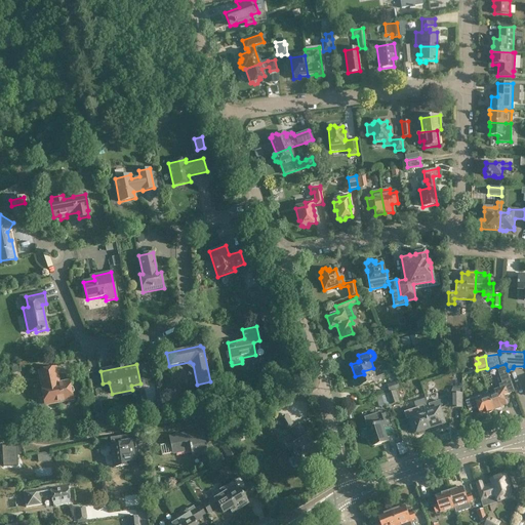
[(496,394),(489,396),(494,409),(495,409),(497,410),(500,409),(501,407),(500,407),(502,406),(501,405),(507,403),(505,396),(509,395),(509,394),(515,392),(508,370),(506,364),(497,366),(503,384),(499,385),(500,388),(495,390),(496,394)]
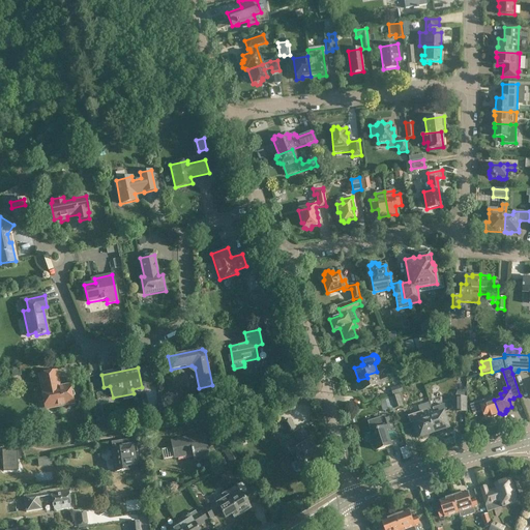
[(72,392),(70,390),(69,385),(57,387),(56,382),(58,381),(56,371),(38,375),(42,390),(41,390),(42,399),(46,399),(47,403),(51,405),(59,404),(59,406),(74,404),(72,398),(74,395),(72,392)]
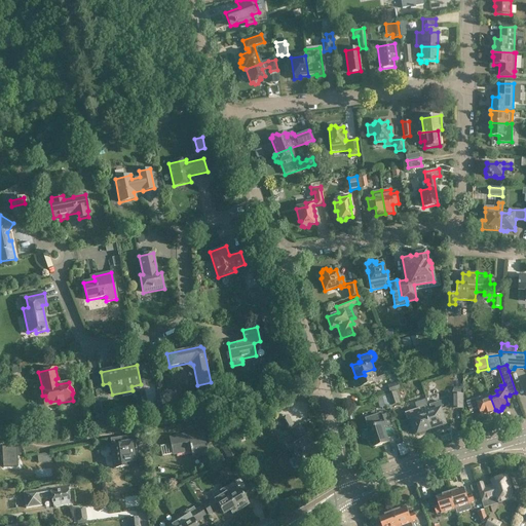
[(357,378),(360,387),(385,379),(383,374),(376,376),(374,372),(375,372),(374,369),(364,372),(365,375),(355,377),(355,378),(357,378)]
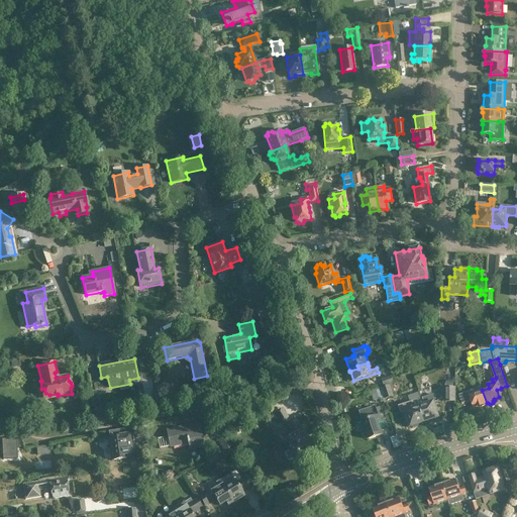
[(269,385),(280,382),(279,375),(268,378),(269,385)]
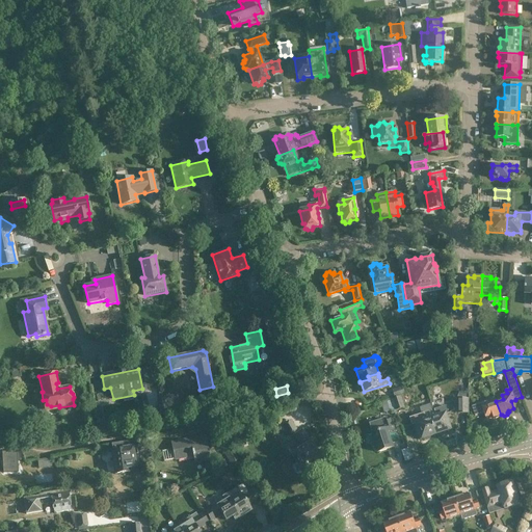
[(393,390),(396,398),(405,395),(403,387),(393,390)]
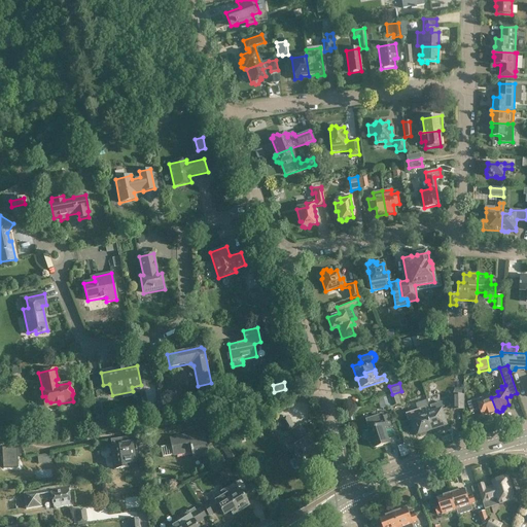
[(393,407),(401,405),(398,393),(389,396),(393,406),(393,407)]
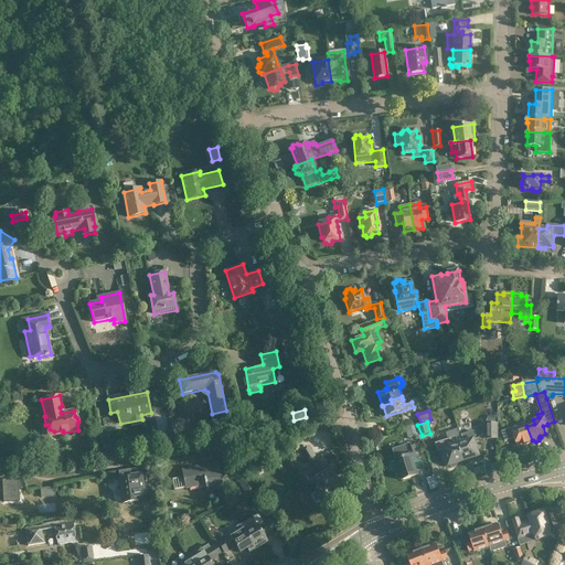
[(531,441),(532,440),(526,426),(525,423),(502,432),(505,443),(515,439),(516,444),(522,443),(522,444),(524,444),(526,445),(530,444),(531,441)]
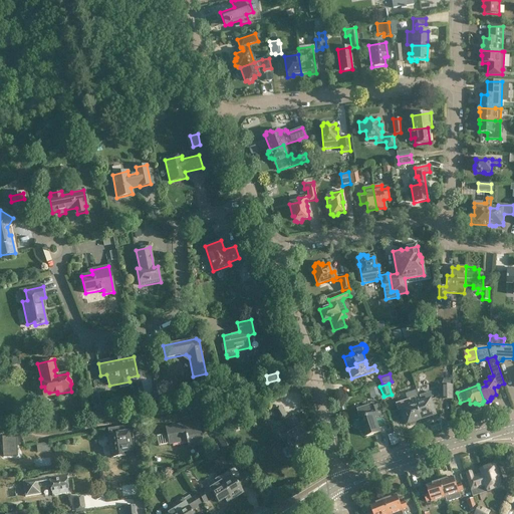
[(443,400),(452,400),(452,386),(443,386),(443,400)]
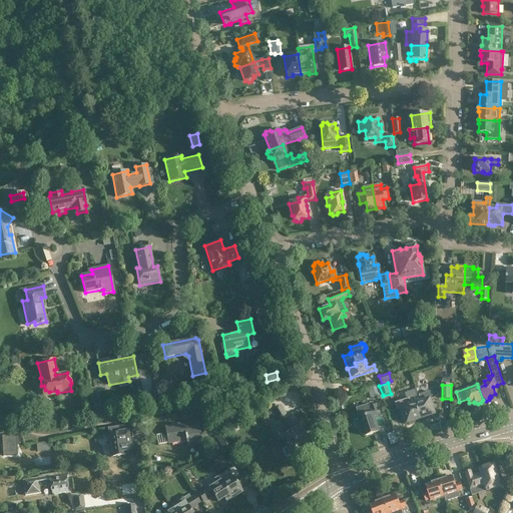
[(379,386),(374,387),(377,397),(383,395),(379,386)]
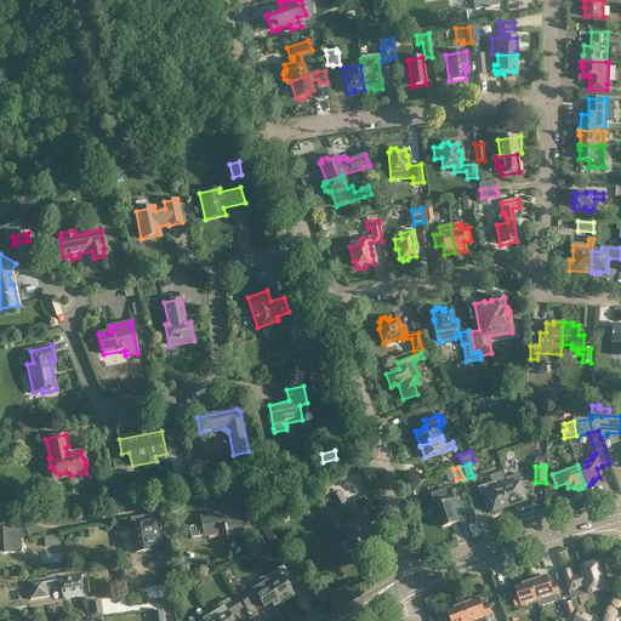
[(523,483),(520,474),(501,480),(510,507),(517,505),(519,505),(524,503),(525,502),(527,501),(520,484),(523,483)]
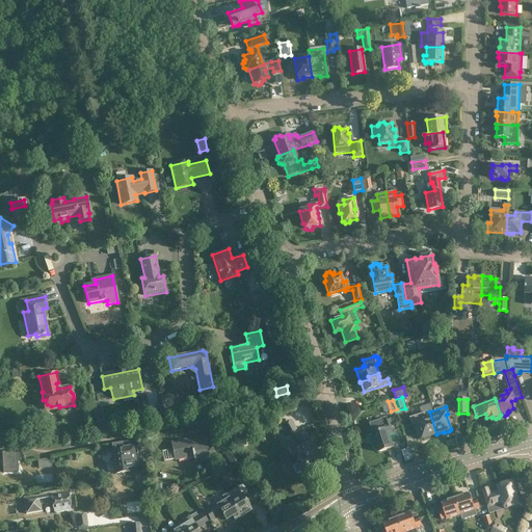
[(430,437),(430,436),(436,434),(429,411),(410,418),(413,425),(418,424),(422,439),(424,439),(426,439),(430,437)]
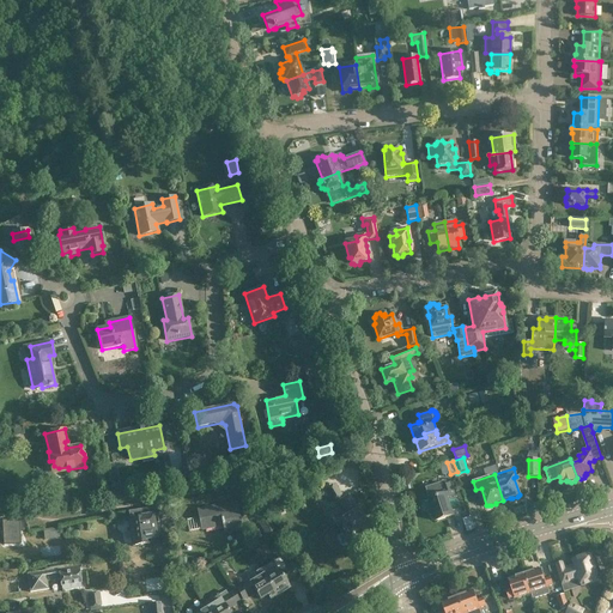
[(177,490),(186,487),(184,479),(175,480),(177,490)]
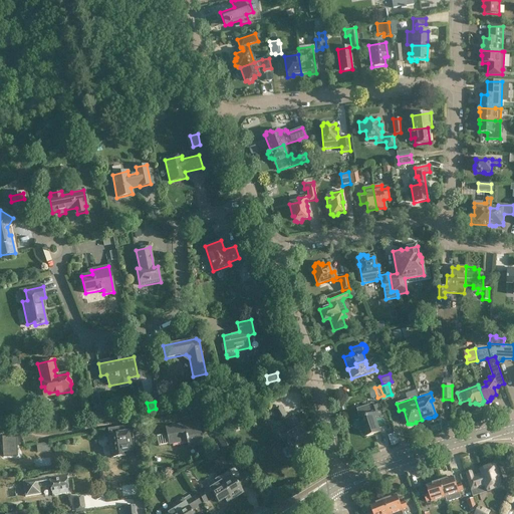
[(369,406),(357,410),(359,417),(360,419),(363,429),(362,430),(361,431),(361,432),(361,433),(361,434),(362,435),(363,436),(364,436),(365,436),(366,437),(379,433),(374,419),(381,416),(377,406),(370,408),(369,406)]
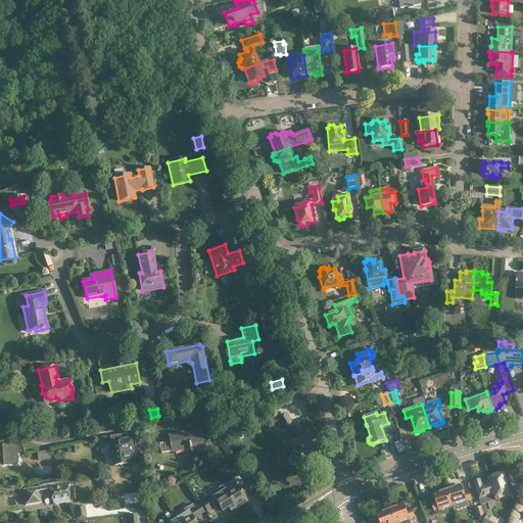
[(292,467),(297,464),(297,465),(316,454),(304,435),(303,435),(301,431),(302,431),(297,423),(289,428),(297,439),(286,446),(292,456),(287,459),(292,467)]
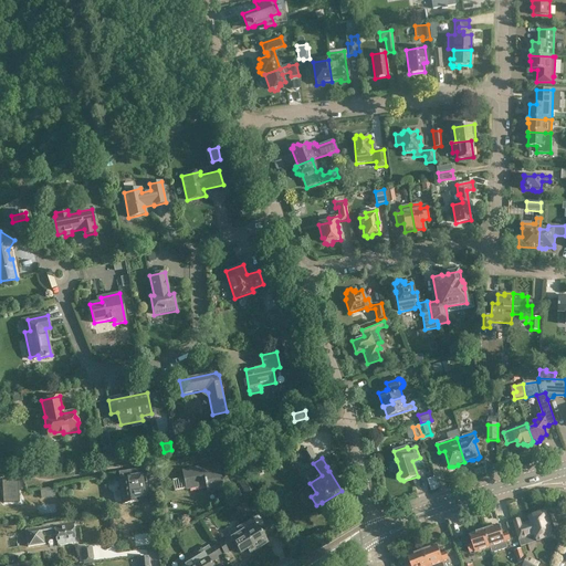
[(206,485),(207,491),(222,489),(219,470),(213,471),(212,465),(182,471),(185,480),(187,479),(189,489),(206,485)]
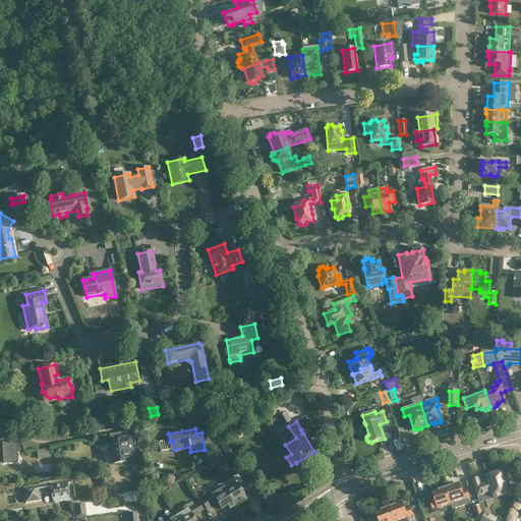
[(135,431),(129,432),(130,446),(137,445),(135,431)]
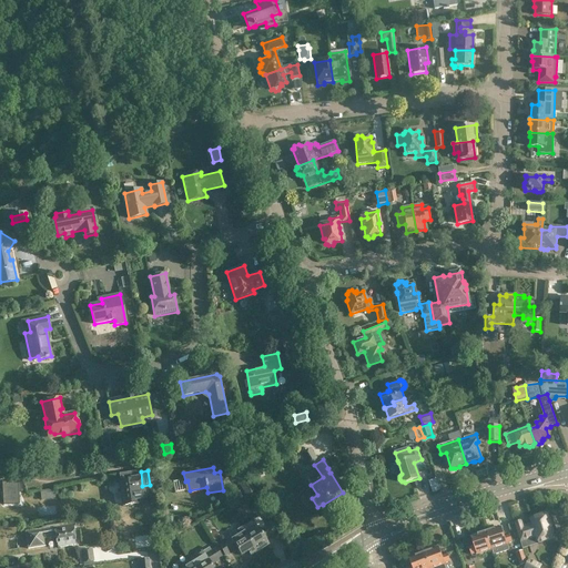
[(241,480),(246,477),(242,470),(236,473),(241,480)]
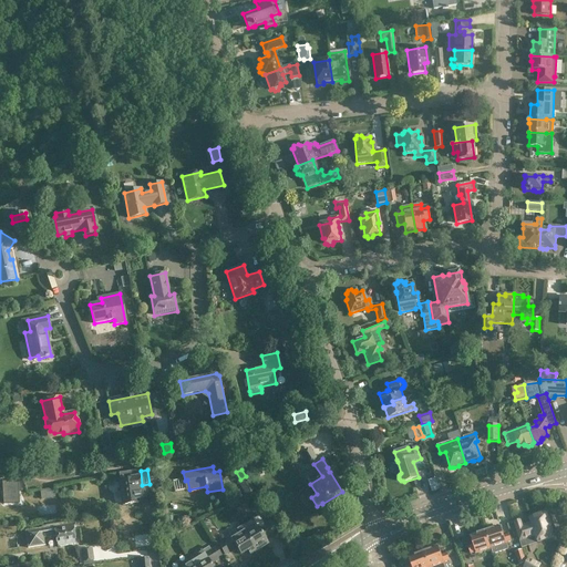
[(142,485),(141,471),(133,472),(120,474),(124,505),(136,503),(136,498),(144,497),(142,485)]
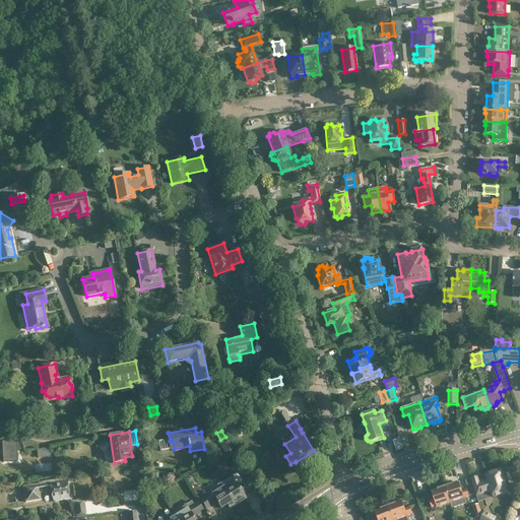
[(3,456),(14,455),(13,445),(2,445),(3,456)]
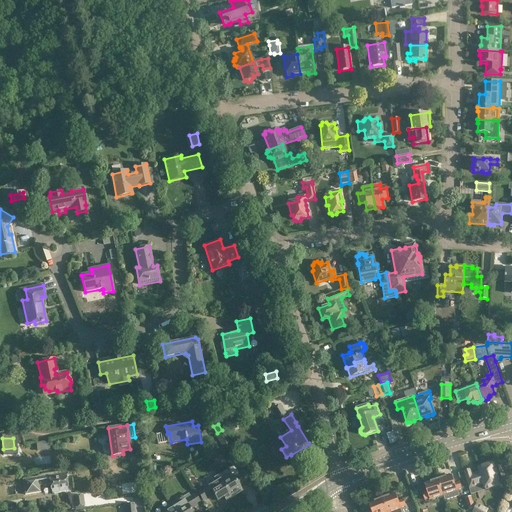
[(48,441),(36,443),(37,451),(49,449),(48,441)]
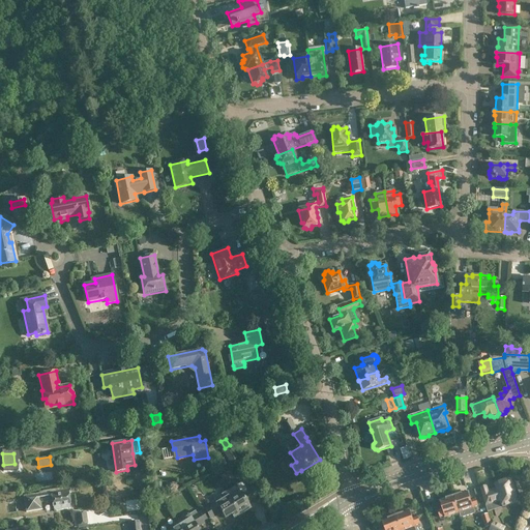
[(496,483),(498,491),(490,493),(488,486),(480,489),(486,504),(501,500),(503,506),(517,502),(516,499),(521,498),(516,480),(510,482),(509,479),(496,483)]
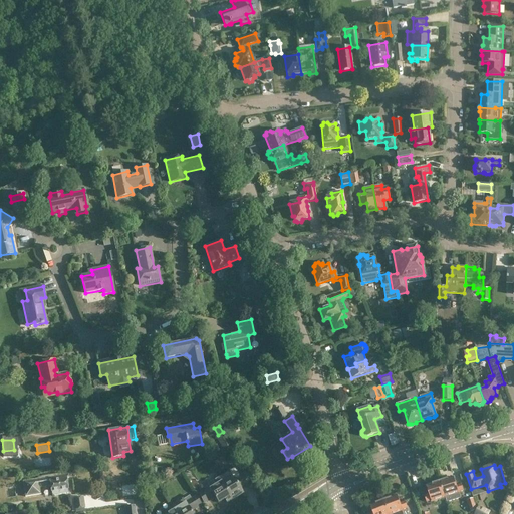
[(240,488),(250,482),(244,472),(234,479),(229,471),(218,478),(229,496),(231,500),(242,493),(240,488)]
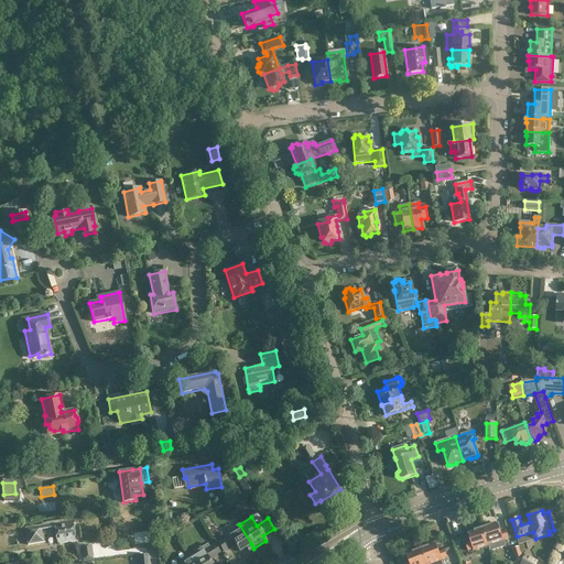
[(76,518),(41,523),(42,525),(24,528),(28,545),(45,542),(43,531),(55,529),(57,544),(74,542),(73,537),(74,537),(72,524),(77,524),(76,518)]
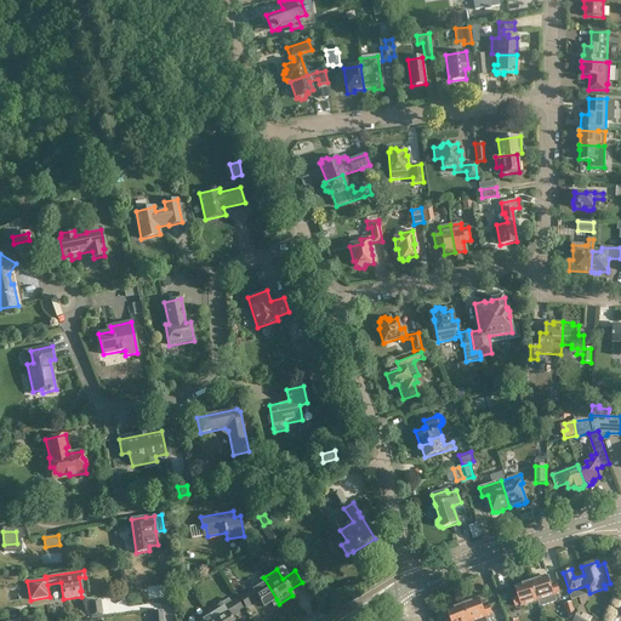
[(277,599),(263,577),(257,581),(260,586),(254,590),(252,588),(240,597),(246,608),(258,600),(263,608),(277,599)]
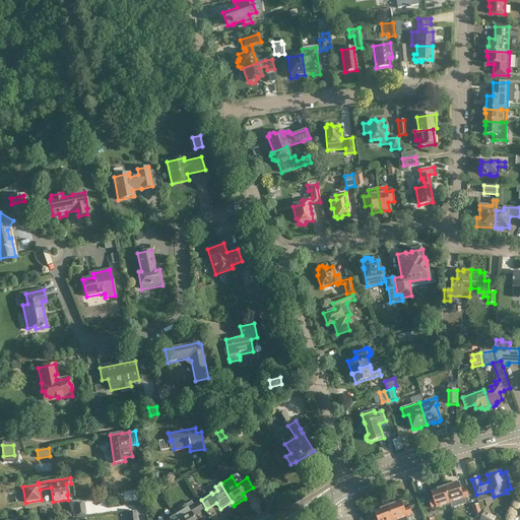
[(448,486),(446,488),(451,503),(450,503),(452,508),(460,506),(466,504),(464,499),(464,498),(469,497),(466,490),(462,491),(459,483),(453,485),(450,485),(448,486)]
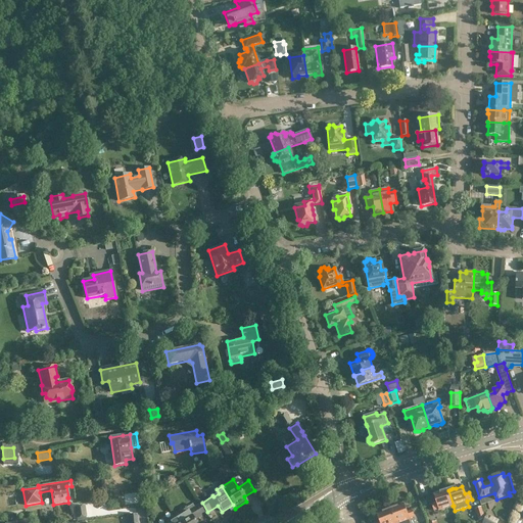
[(198,488),(194,491),(199,501),(203,497),(198,488)]
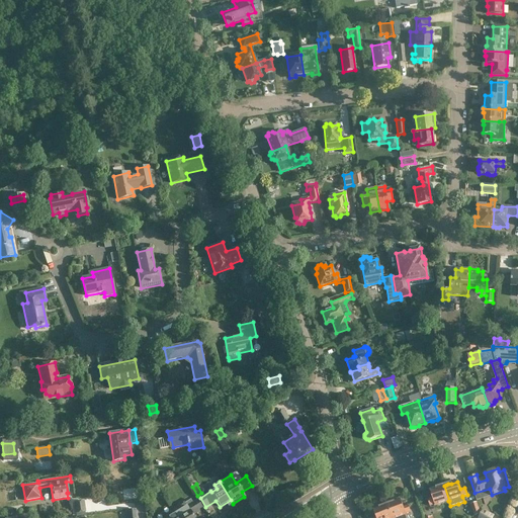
[(435,505),(448,501),(449,501),(444,486),(442,486),(439,486),(437,488),(430,490),(433,498),(428,499),(430,506),(435,505)]
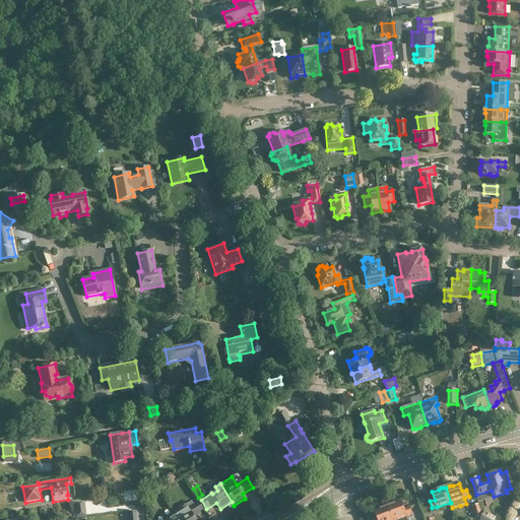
[(178,519),(194,519),(193,517),(203,511),(197,502),(192,505),(191,502),(174,513),(178,519)]
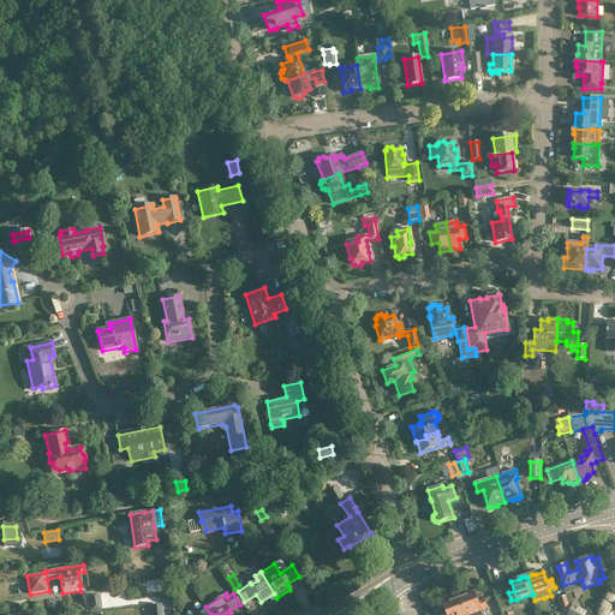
[(483,614),(482,610),(488,608),(484,599),(479,602),(476,593),(467,596),(464,596),(461,598),(459,599),(465,614),(483,614)]
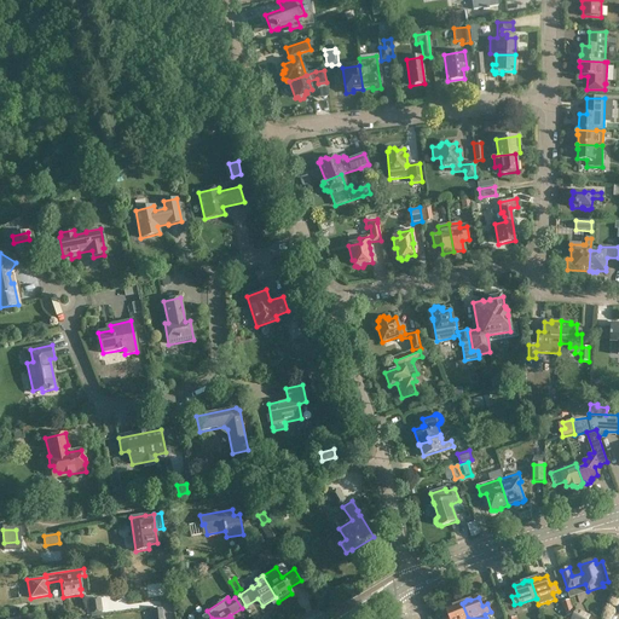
[(103,613),(100,600),(87,602),(90,615),(103,613)]
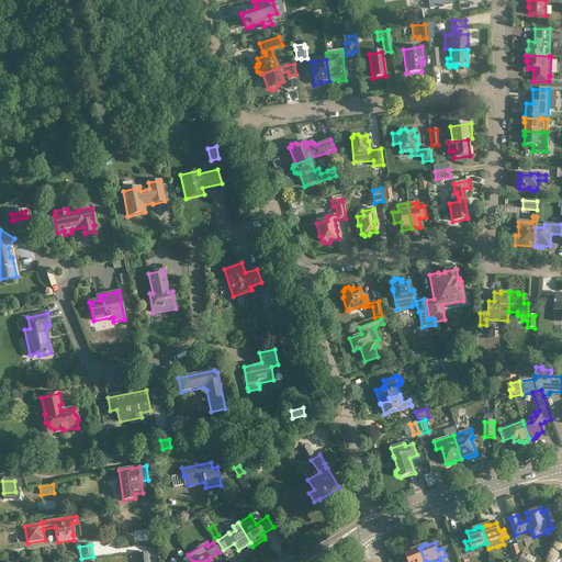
[(521,558),(517,546),(510,548),(515,560),(516,560),(521,558)]
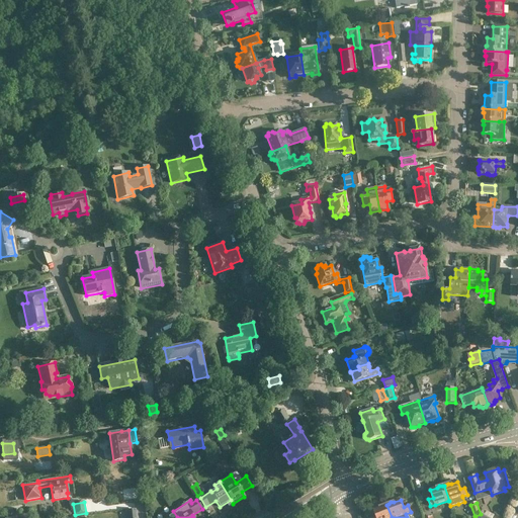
[(392,517),(386,505),(385,505),(382,505),(380,507),(373,510),(376,517),(372,517),(392,517)]
